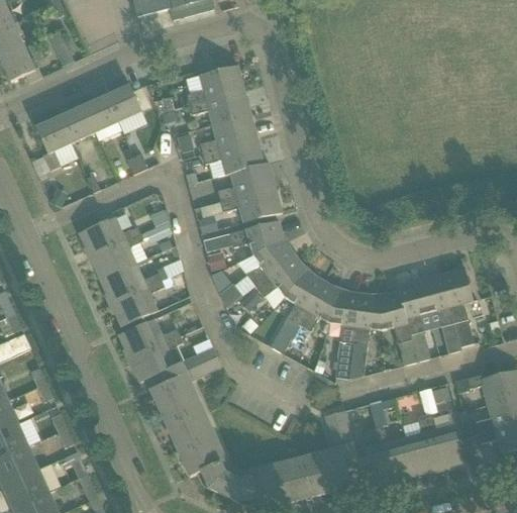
[(0,0),(0,29),(17,21),(13,12),(9,13),(3,0),(0,0)]
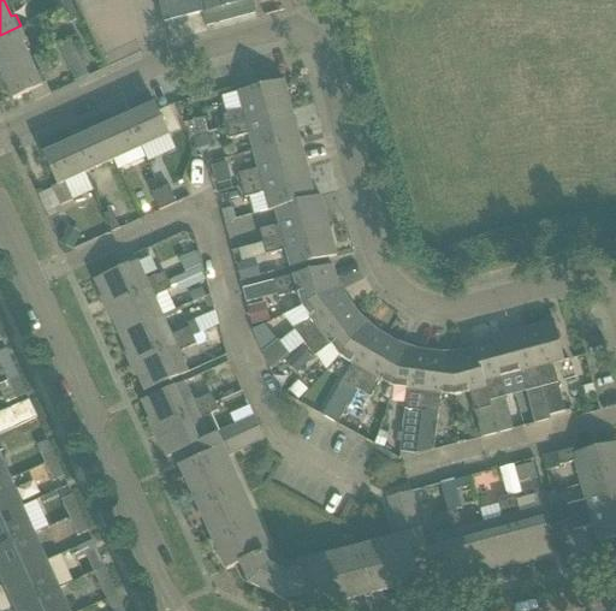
[(159,0),(164,19),(202,10),(200,0),(159,0)]
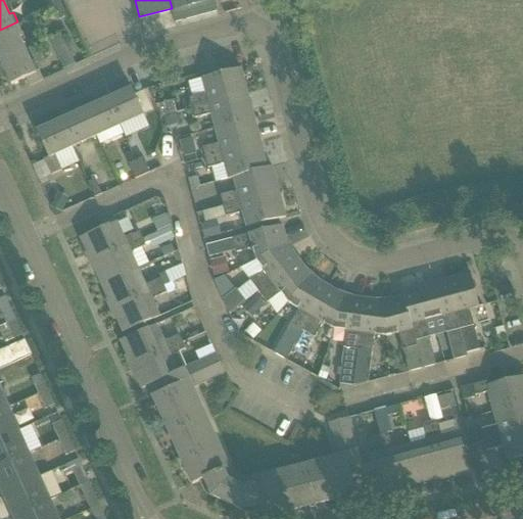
[(170,0),(172,8),(175,19),(217,8),(214,0),(170,0)]
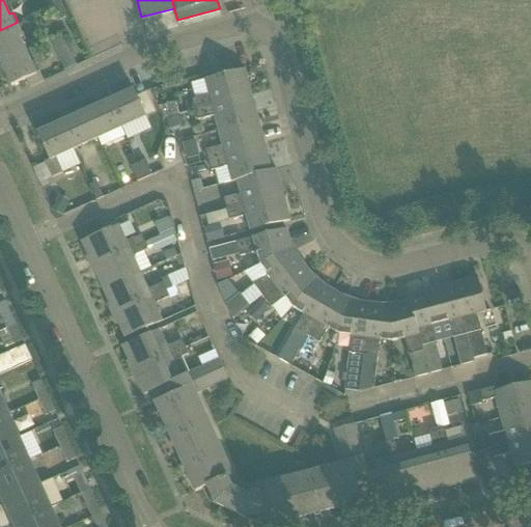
[(53,6),(58,18),(67,14),(62,2),(53,6)]
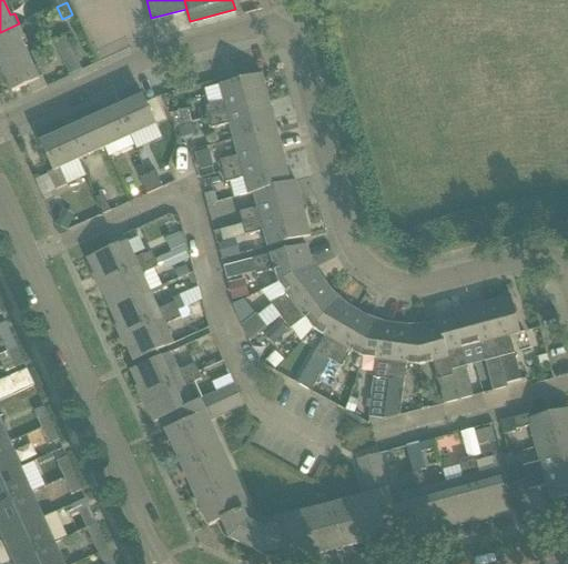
[(19,23),(0,32),(0,61),(0,63),(27,51),(20,37),(24,34),(19,23)]
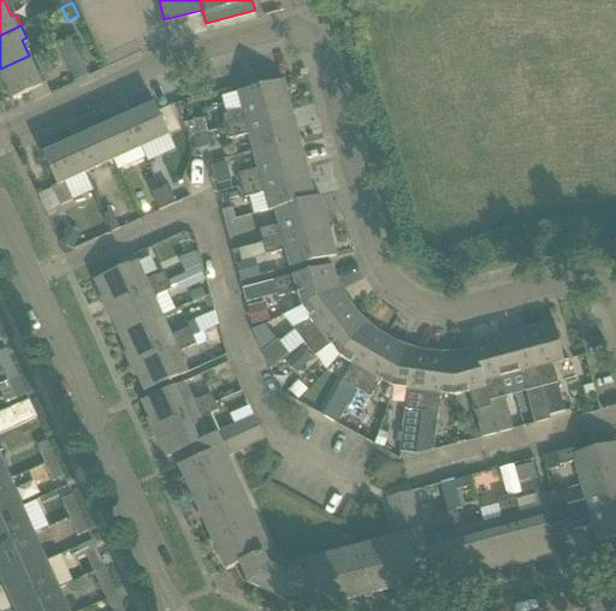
[(30,89),(34,98),(51,90),(41,70),(36,71),(29,55),(0,69),(13,96),(30,89)]
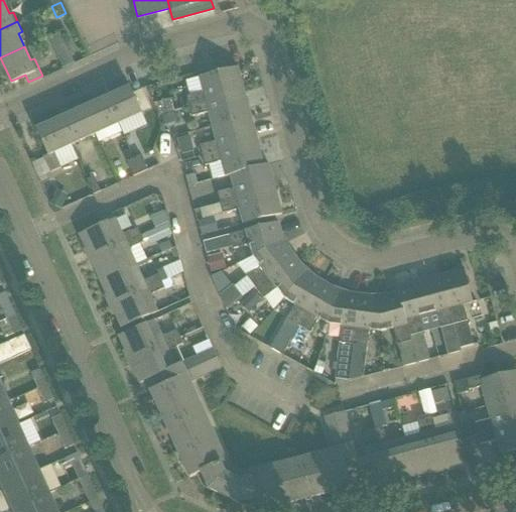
[(204,89),(186,94),(188,104),(244,89),(237,65),(210,72),(200,75),(204,89)]
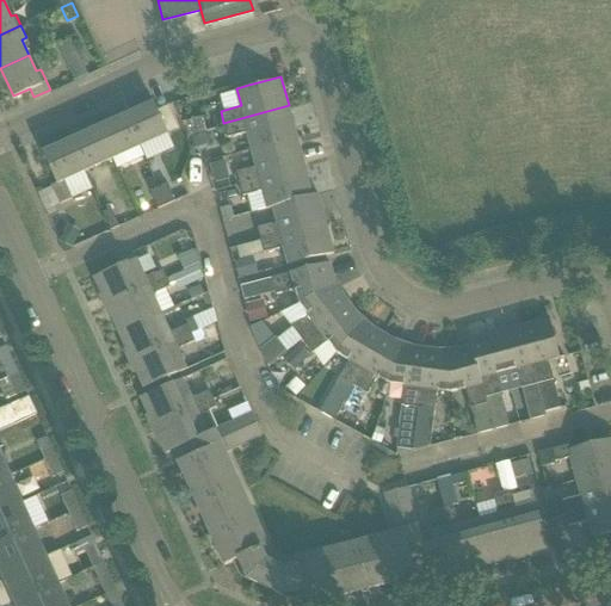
[(134,109),(125,112),(140,143),(147,158),(174,146),(167,131),(154,99),(134,109)]
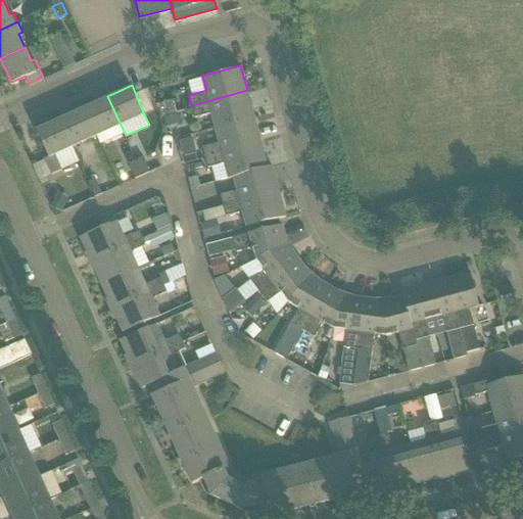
[(247,90),(191,105),(194,114),(211,111),(216,126),(253,115),(249,101),(247,90)]
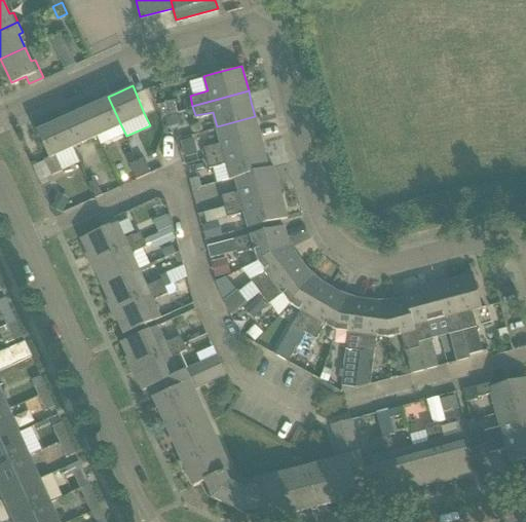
[(108,97),(84,108),(97,134),(120,123),(108,97)]
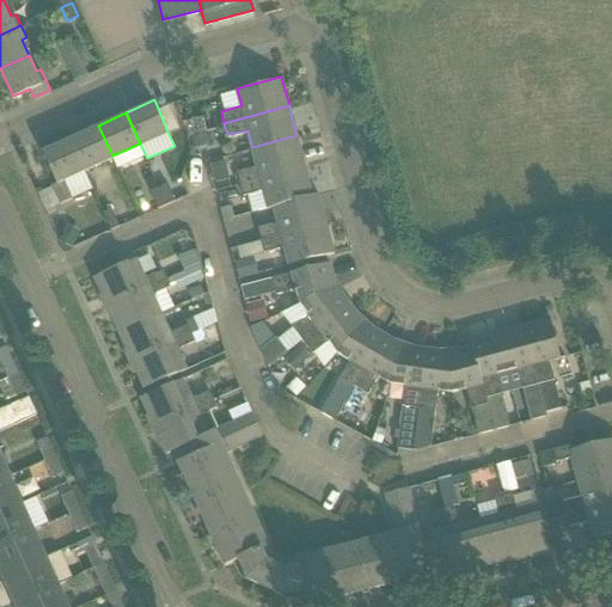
[(98,126),(71,138),(84,169),(85,169),(112,155),(98,126)]
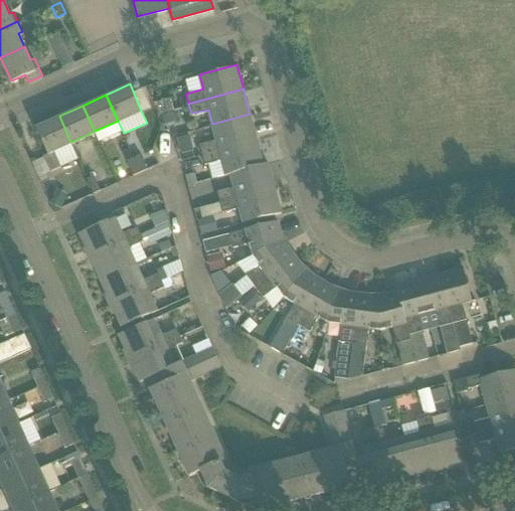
[(173,109),(161,113),(163,123),(175,119),(173,109)]
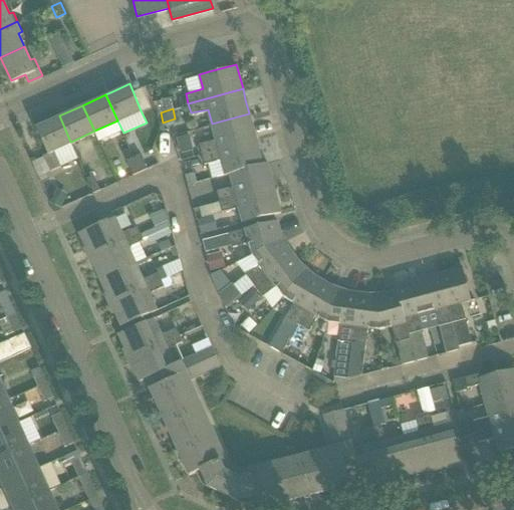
[(215,138),(199,143),(201,153),(256,139),(253,128),(249,113),(212,123),(215,138)]
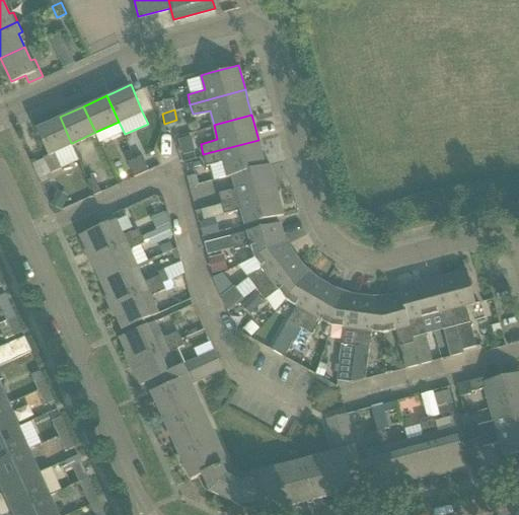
[(53,151),(71,143),(60,117),(36,128),(48,153),(45,155),(52,170),(60,166),(53,151)]
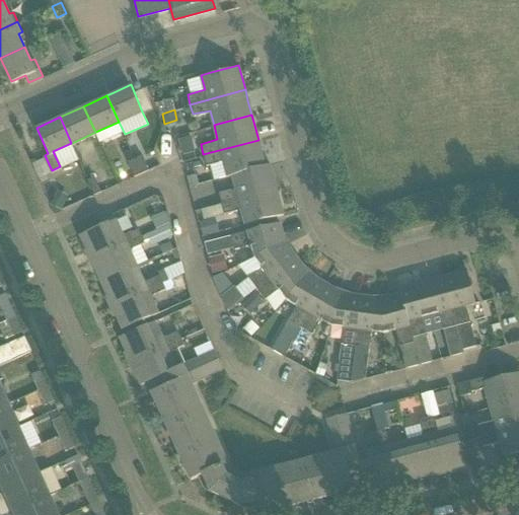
[(258,140),(203,154),(206,164),(210,163),(214,177),(227,174),(232,173),(265,163),(258,140)]
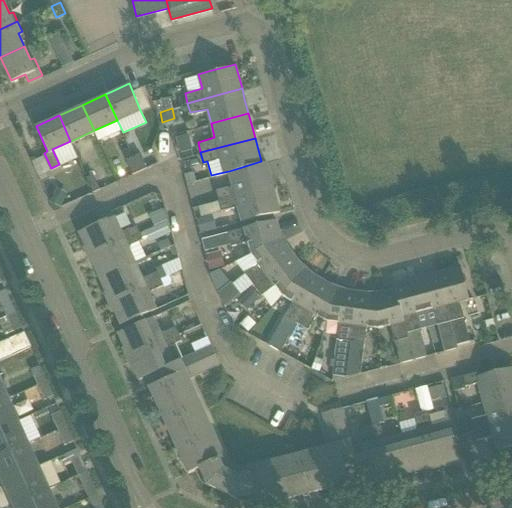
[(128,146),(121,149),(126,158),(132,155),(128,146)]
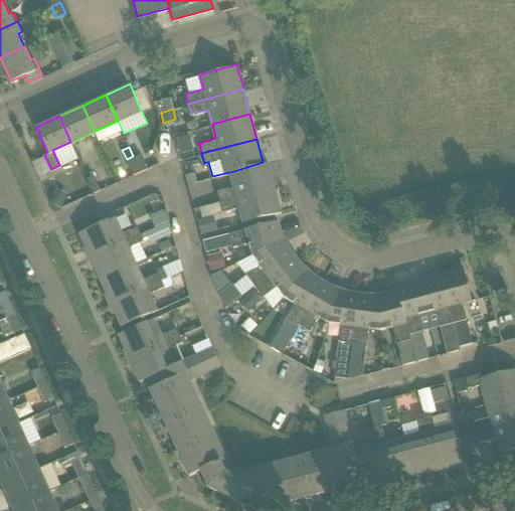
[(141,152),(134,156),(140,170),(147,167),(141,152)]
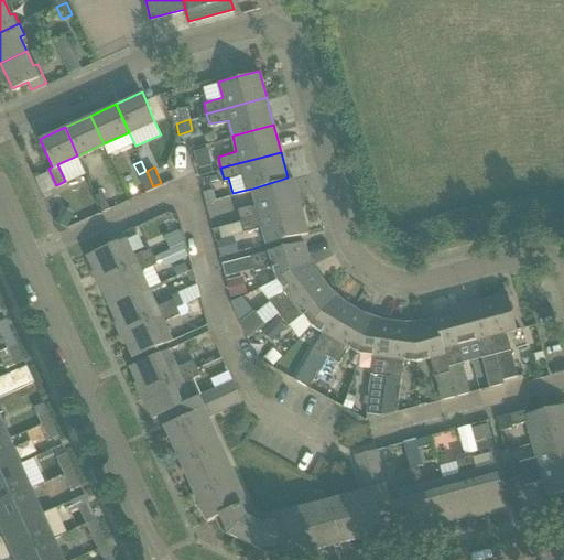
[(145,171),(139,174),(145,190),(153,186),(147,171),(145,171)]
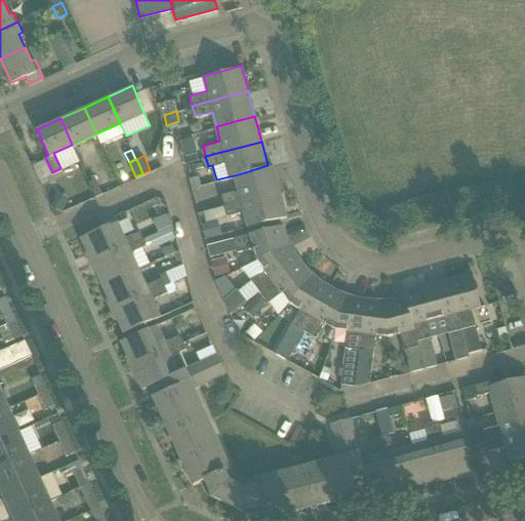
[(238,190),(221,194),(224,204),(279,190),(273,164),(268,165),(235,175),(238,190)]
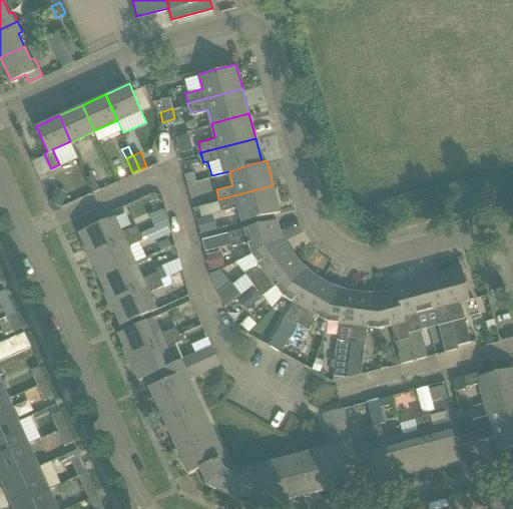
[(193,170),(184,172),(186,181),(196,179),(193,170)]
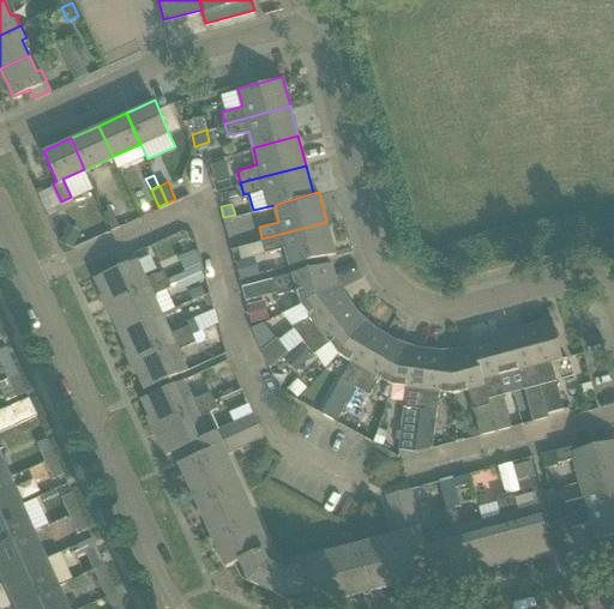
[(103,211),(110,228),(120,224),(112,206),(103,211)]
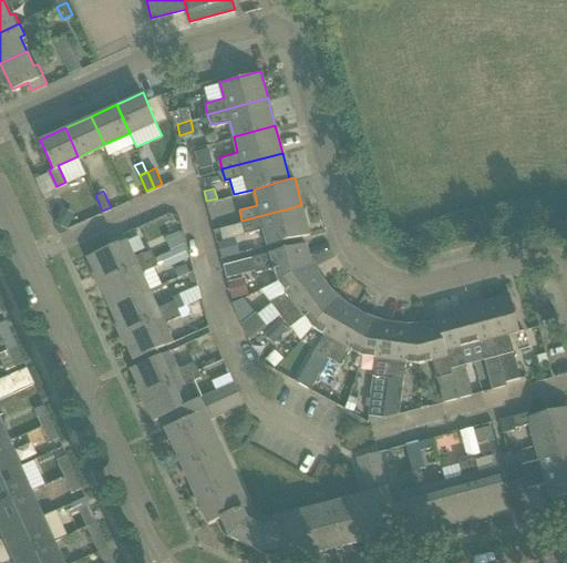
[(301,205),(241,221),(245,232),(264,227),(267,244),(288,238),(309,233),(301,205)]
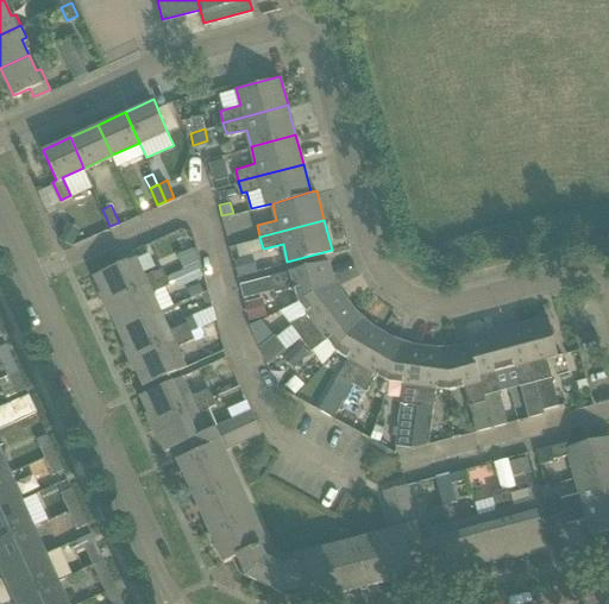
[(66,221),(58,237),(71,243),(80,227),(66,221)]
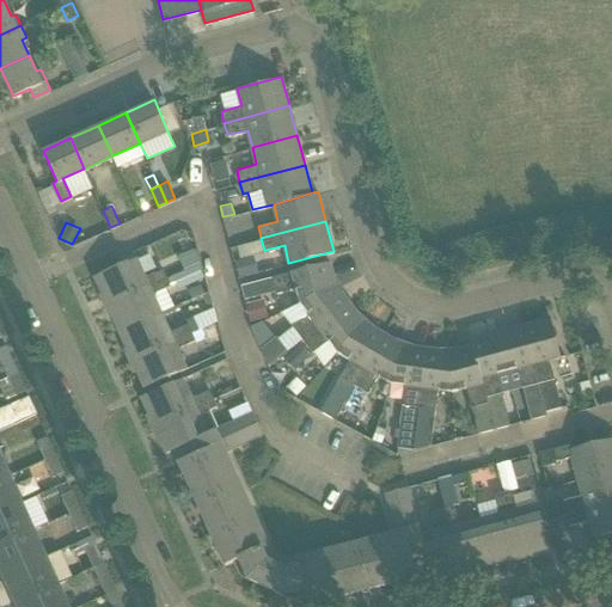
[(185,232),(176,237),(179,247),(190,243),(185,232)]
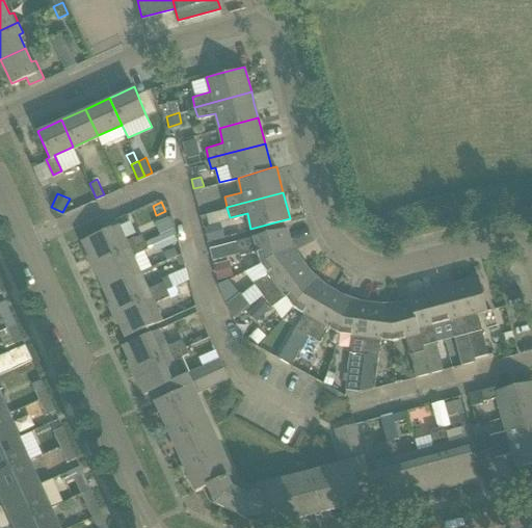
[(171,214),(156,221),(161,233),(171,228),(175,227),(171,214)]
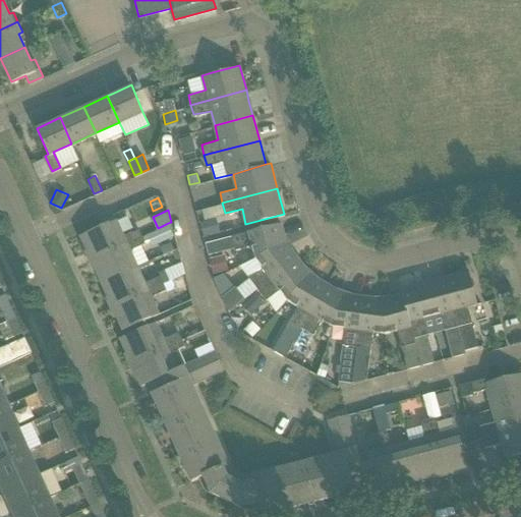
[(116,218),(79,234),(87,248),(84,249),(89,259),(141,235),(138,228),(123,235),(116,218)]
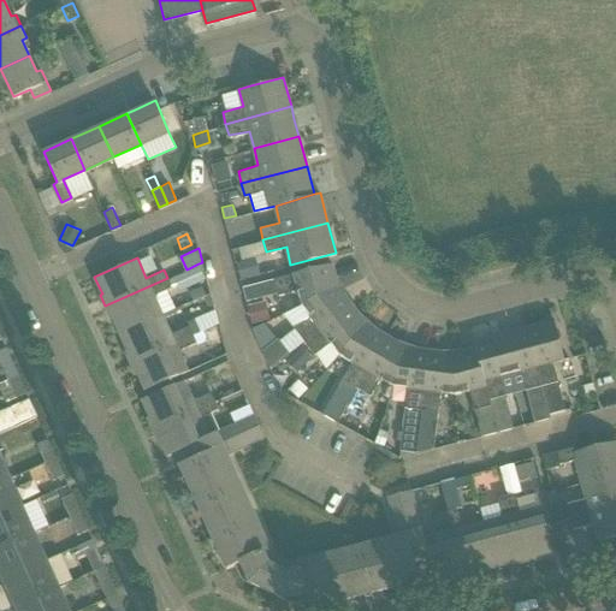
[(308,268),(243,285),(247,298),(277,291),(278,294),(297,289),(301,303),(342,284),(337,276),(336,276),(332,262),(308,268)]
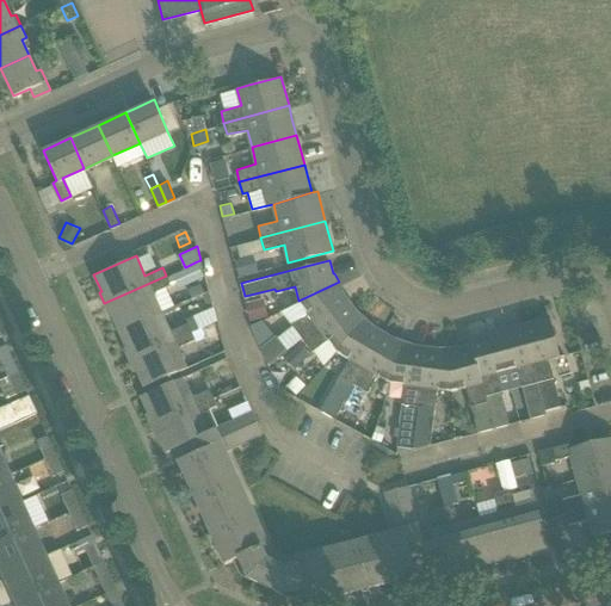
[(171,273),(166,276),(170,283),(174,282),(177,288),(203,276),(197,261),(185,267),(171,273)]
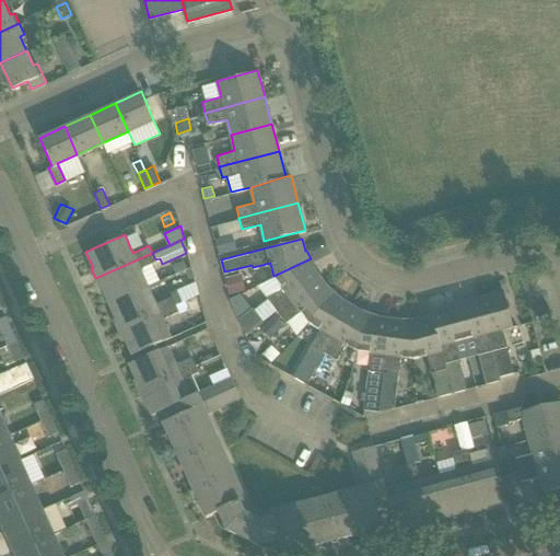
[(152,253),(95,278),(100,288),(102,287),(108,302),(148,285),(141,270),(143,266),(155,259),(152,253)]
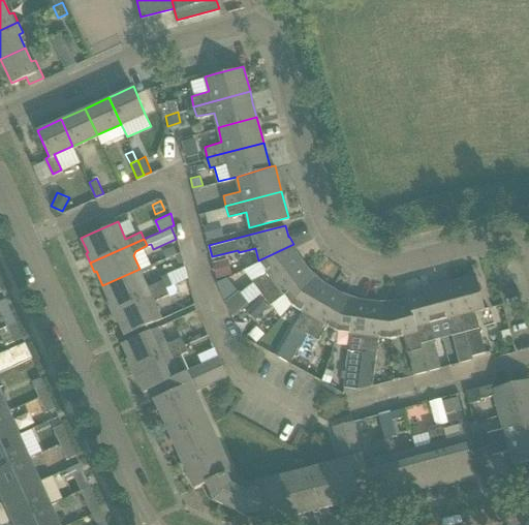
[(267,271),(252,281),(261,292),(302,260),(296,251),(297,250),(293,244),(258,260),(267,271)]
